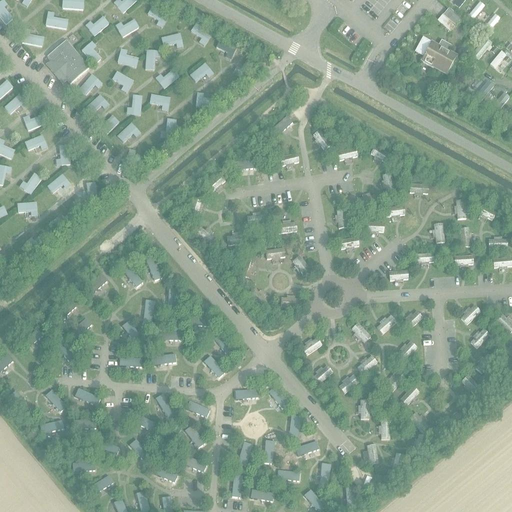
[(0,0),(0,20),(5,26),(13,19),(4,9),(9,5),(4,0),(0,0)]
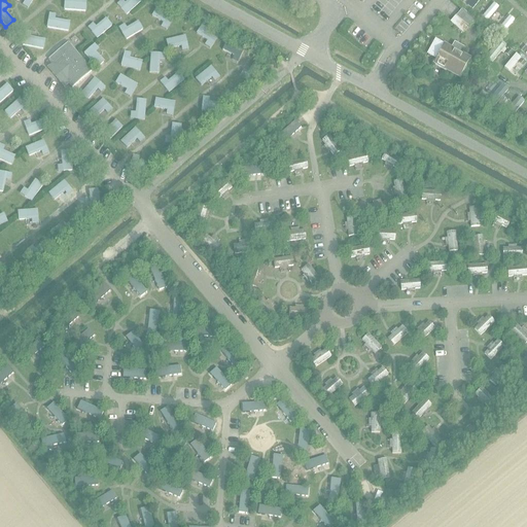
[(32,0),(21,0),(19,4),(27,9),(32,0)]
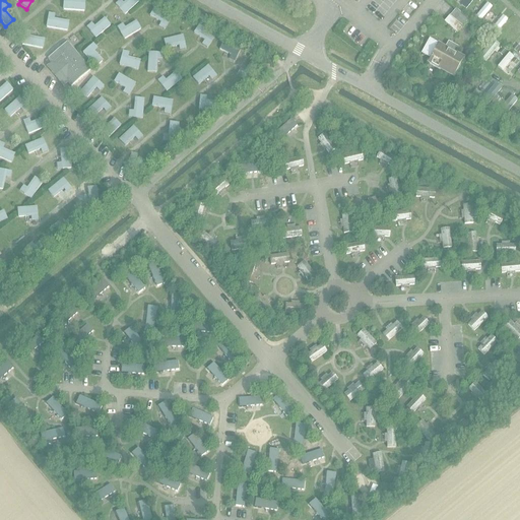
[(61,0),(61,10),(84,11),(84,1),(76,0),(61,0)]
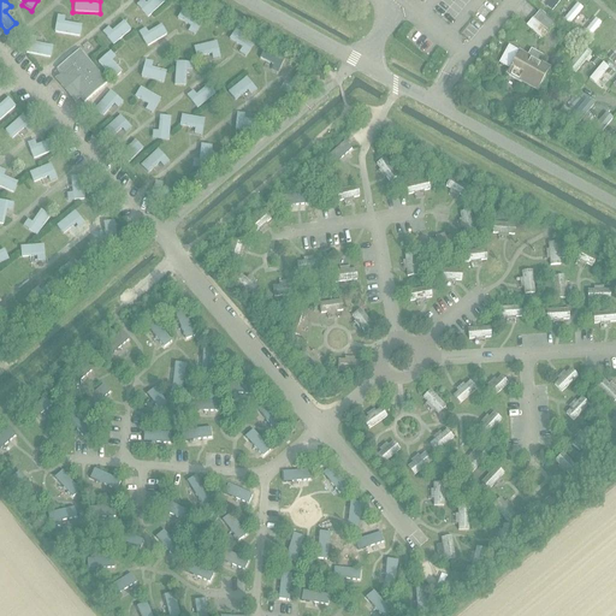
[(147,18),(166,0),(147,0),(147,1),(146,0),(136,0),(132,4),(147,18)]
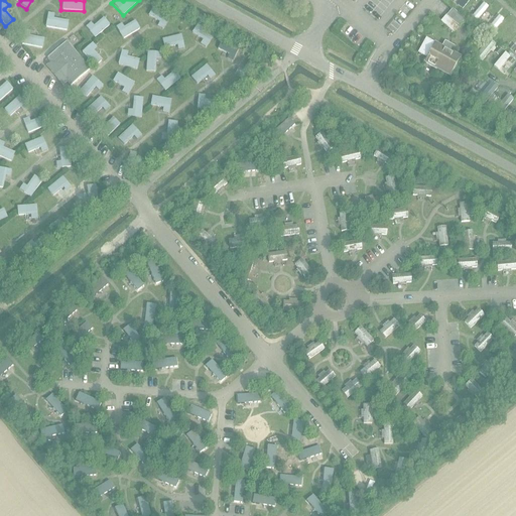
[(470,0),(462,0),(457,6),(462,10),(470,0)]
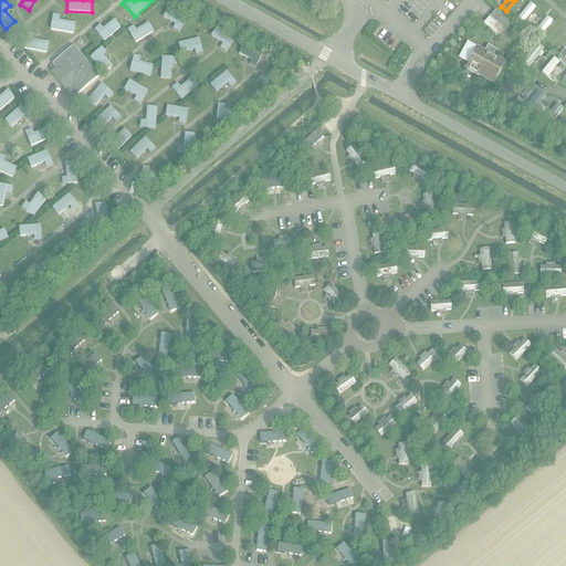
[(535,9),(530,4),(517,19),(523,23),(535,9)]
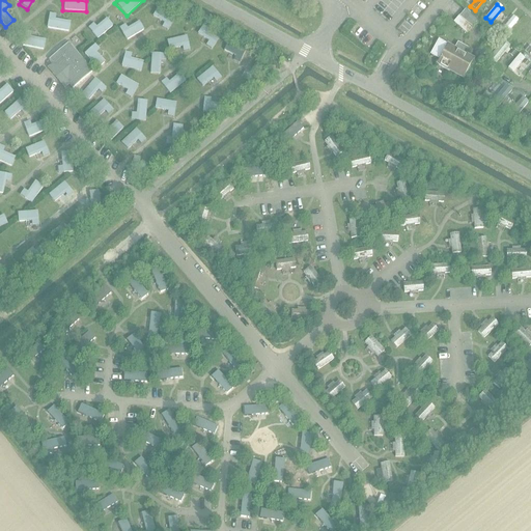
[(177,18),(157,5),(150,15),(162,22),(159,27),(168,32),(177,18)]
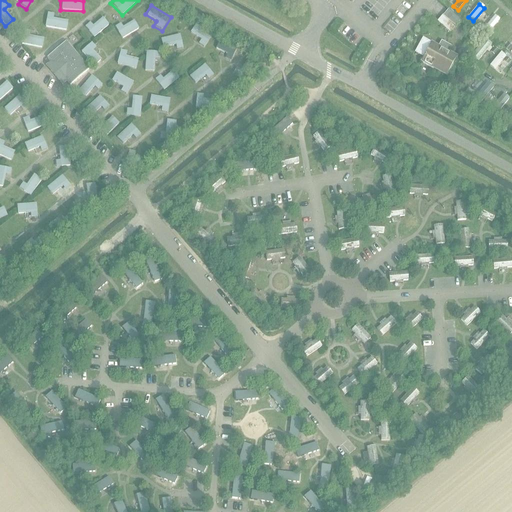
[(43,27),(66,31),(68,20),(55,18),(56,12),(46,10),(43,27)]
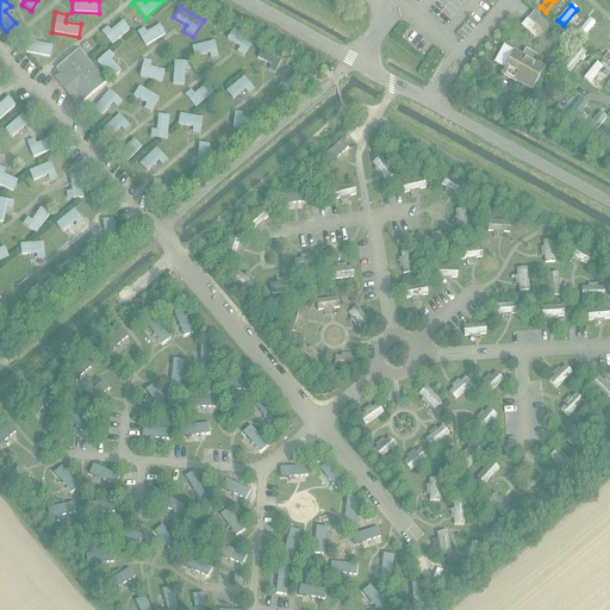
[(536,38),(548,24),(534,12),(528,19),(521,26),(536,38)]
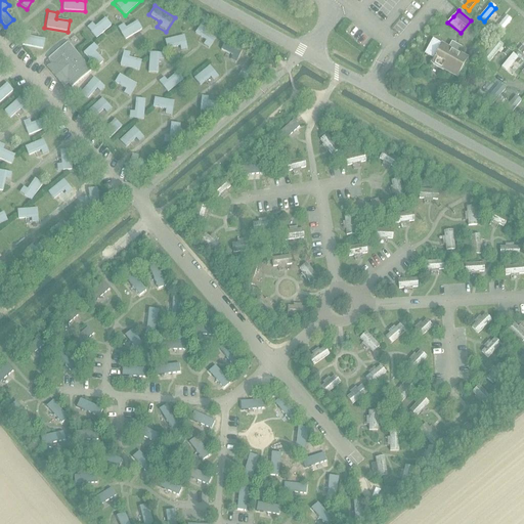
[(402,26),(407,18),(400,14),(396,22),(402,26)]
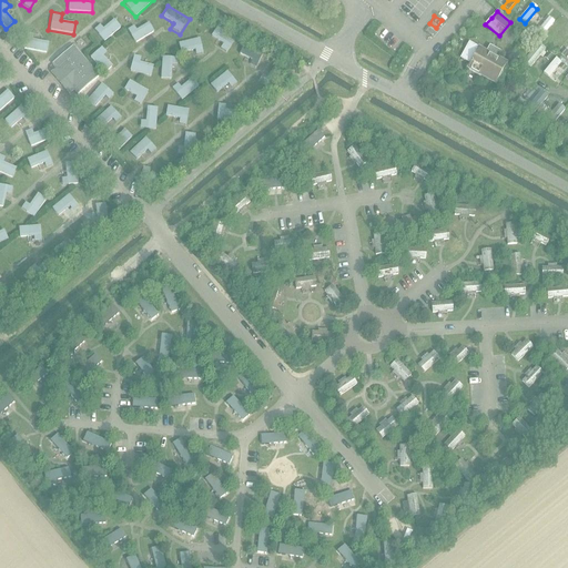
[(103,43),(122,26),(113,17),(103,27),(99,21),(90,29),(103,43)]
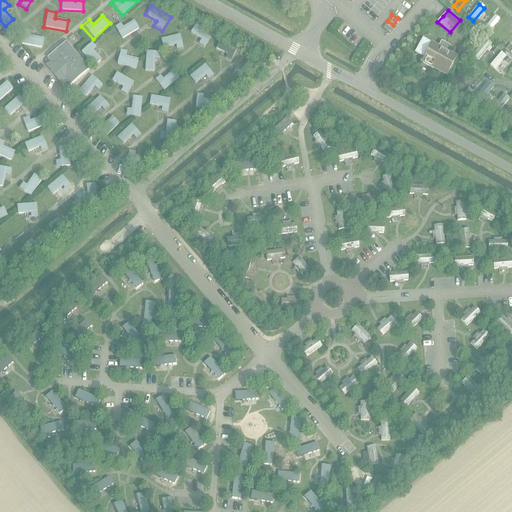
[(500,20),(495,16),(483,30),(488,34),(500,20)]
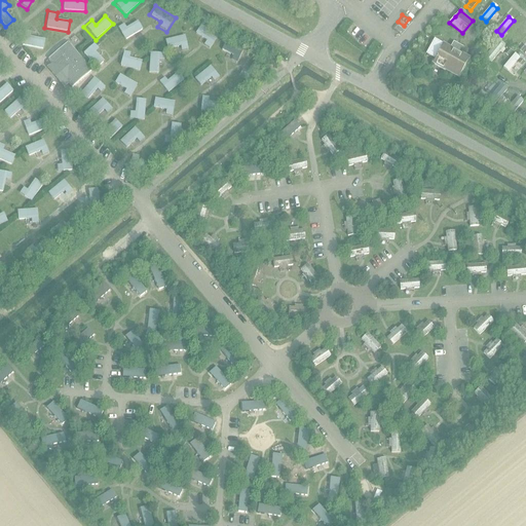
[(520,40),(525,30),(525,19),(525,20),(514,36),(520,40)]
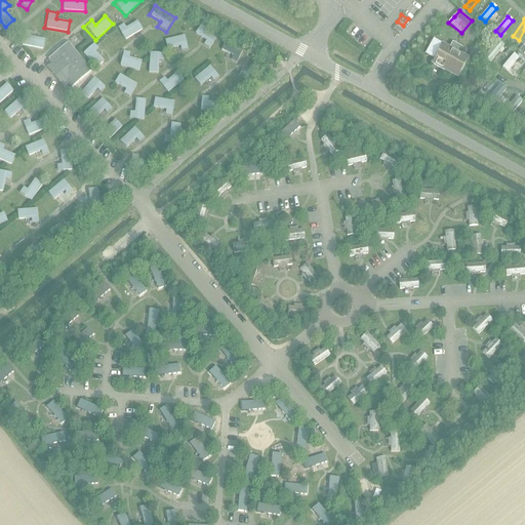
[(123,41),(144,29),(137,19),(126,26),(123,21),(114,26),(123,41)]
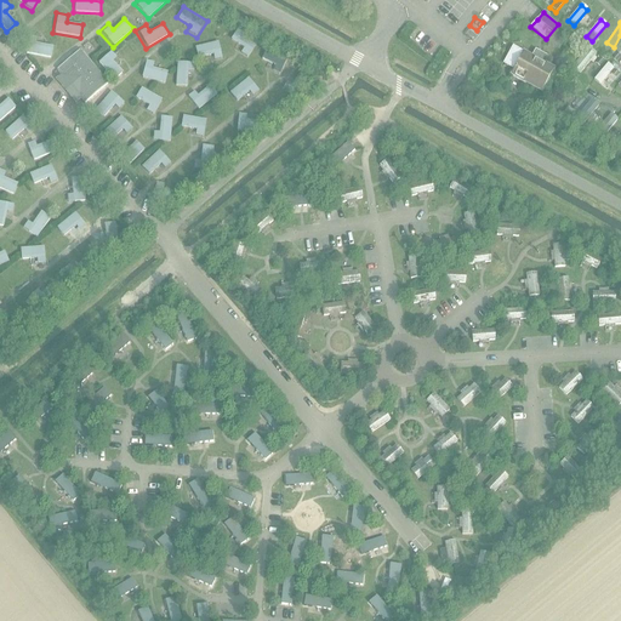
[(258,44),(235,28),(228,39),(241,47),(238,53),(248,61),(258,44)]
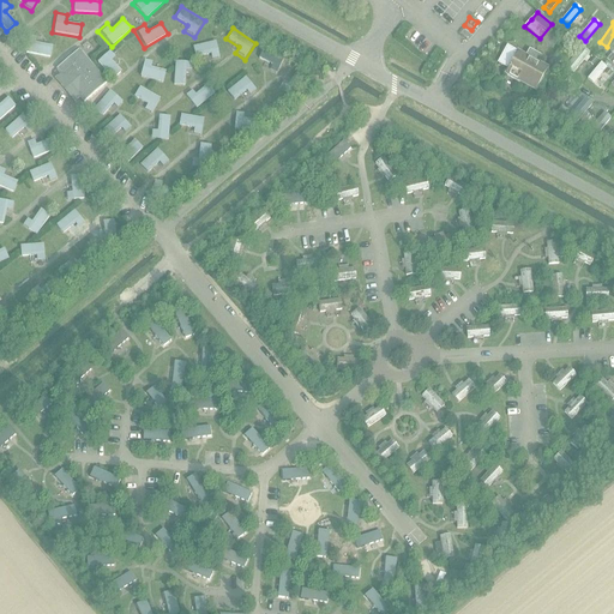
[(23,54),(50,58),(53,46),(37,43),(38,35),(26,34),(23,54)]
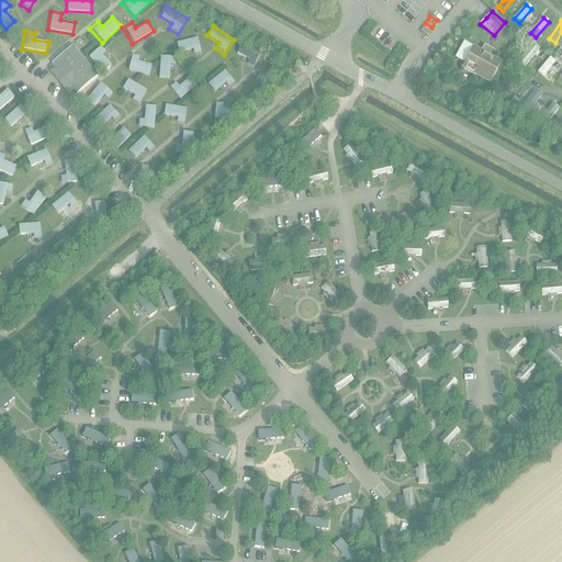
[(199,34),(175,40),(177,52),(191,48),(192,55),(203,53),(199,34)]
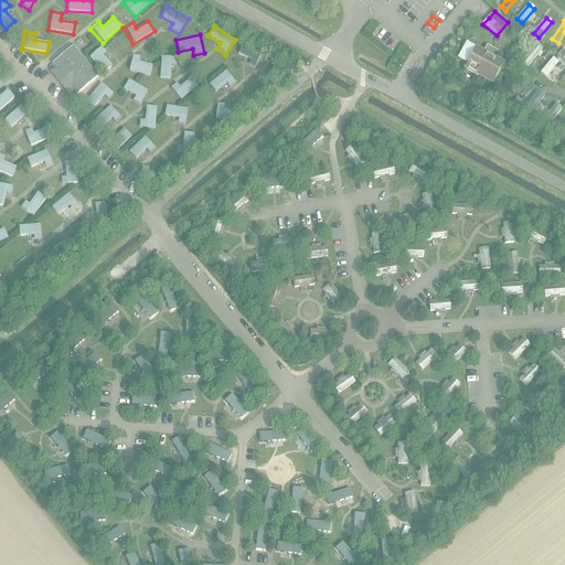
[(490,38),(488,41),(498,50),(500,46),(490,38)]
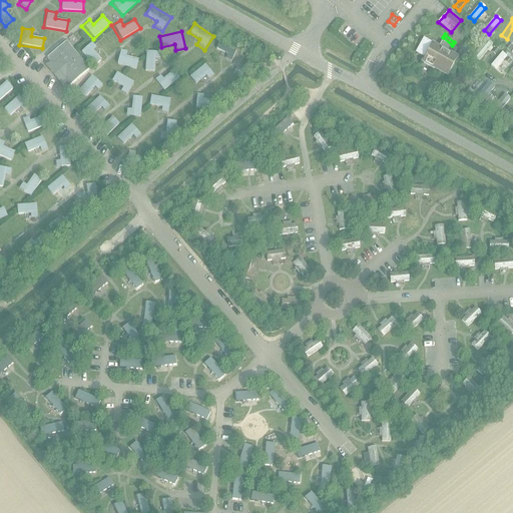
[(343,37),(338,44),(346,50),(351,44),(343,37)]
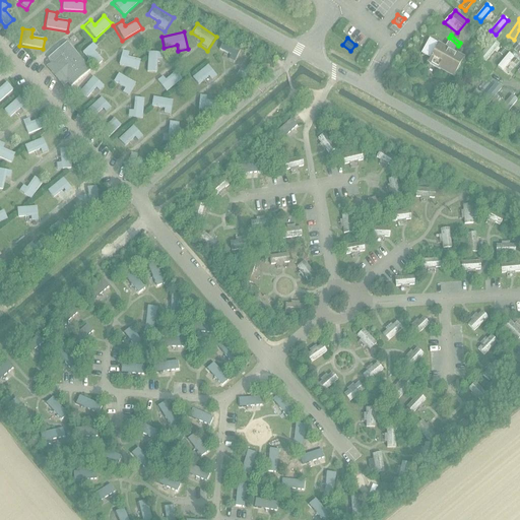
[(243,48),(221,39),(217,49),(230,54),(226,60),(236,64),(243,48)]
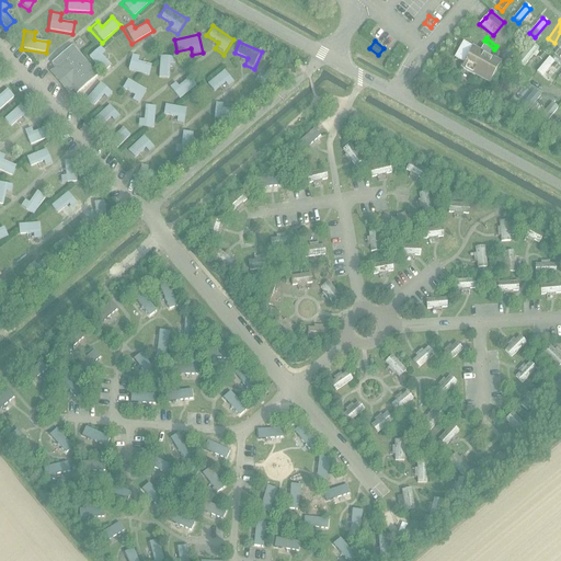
[(86,55),(103,75),(112,67),(102,56),(107,52),(100,43),(86,55)]
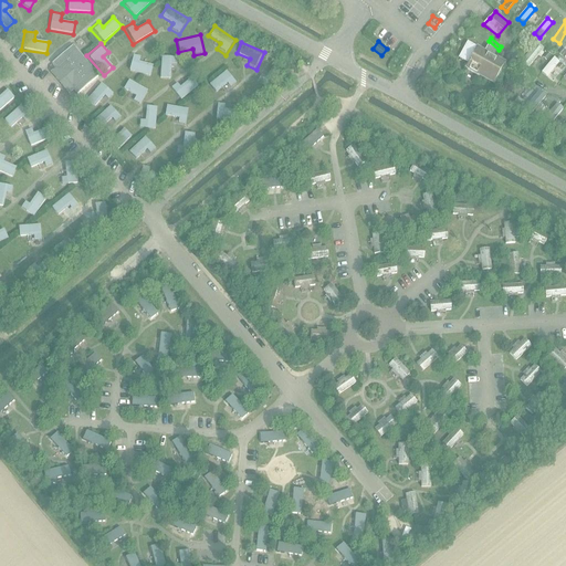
[(495,80),(504,63),(494,58),(498,52),(488,46),(483,55),(475,51),(477,49),(468,43),(461,54),(463,55),(461,60),(469,63),(465,69),(478,75),(480,72),(495,80)]
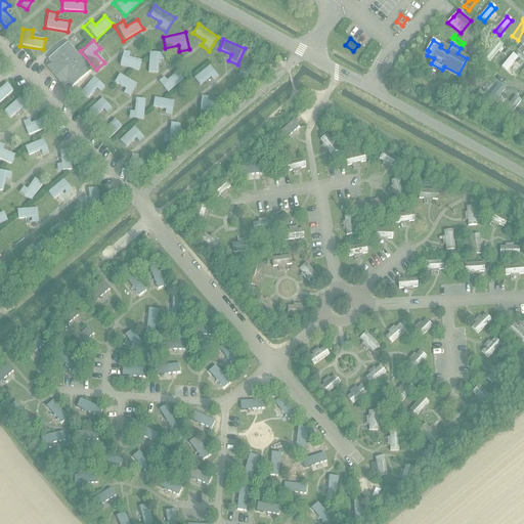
[(504,47),(496,41),(482,57),(489,63),(504,47)]
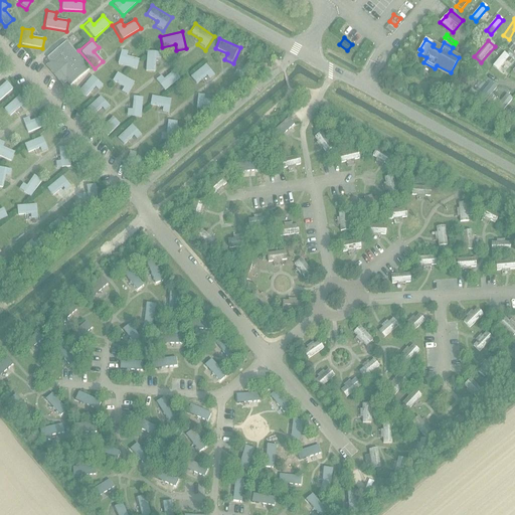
[(91,69),(66,41),(46,58),(50,62),(45,66),(62,86),(66,81),(70,87),(91,69)]
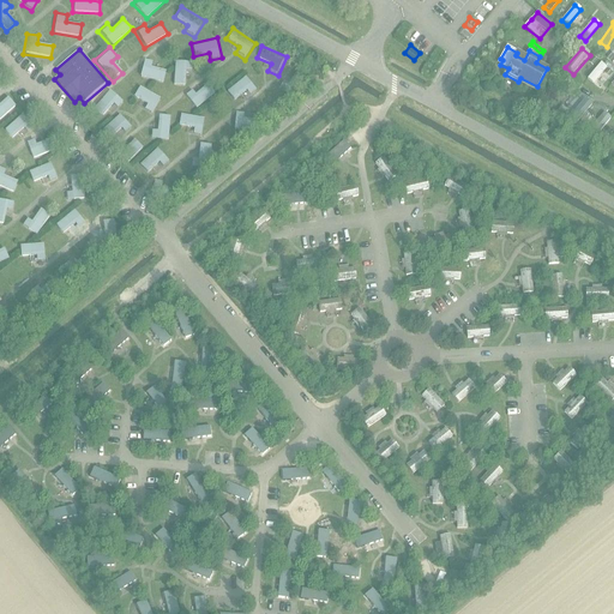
[(138,79),(166,85),(168,72),(152,68),(154,61),(143,59),(138,79)]
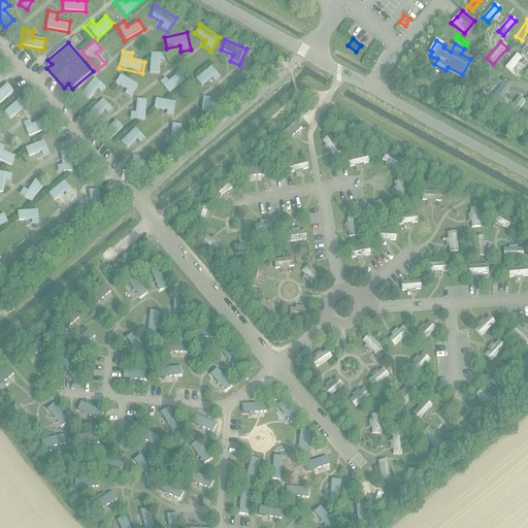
[(150,52),(149,75),(159,75),(160,62),(166,63),(167,53),(150,52)]
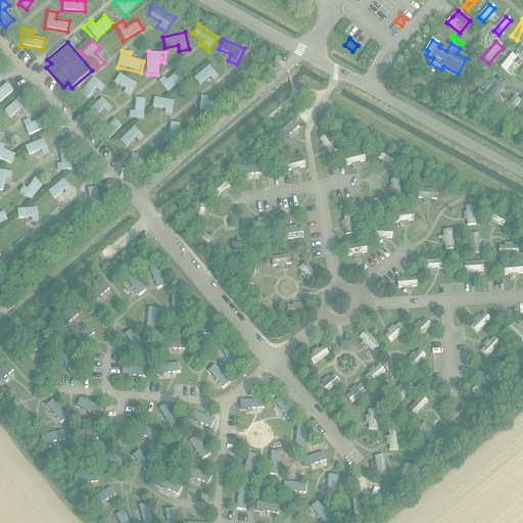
[(516,58),(512,54),(500,67),(505,72),(516,58)]
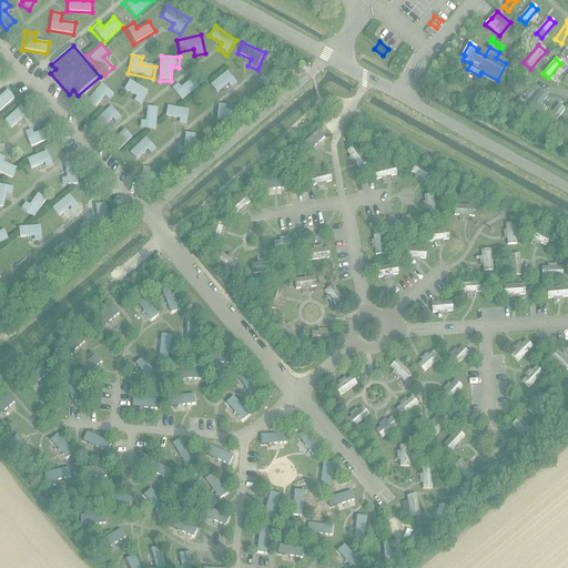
[(271,94),(284,72),(274,66),(266,78),(261,74),(254,84),(271,94)]
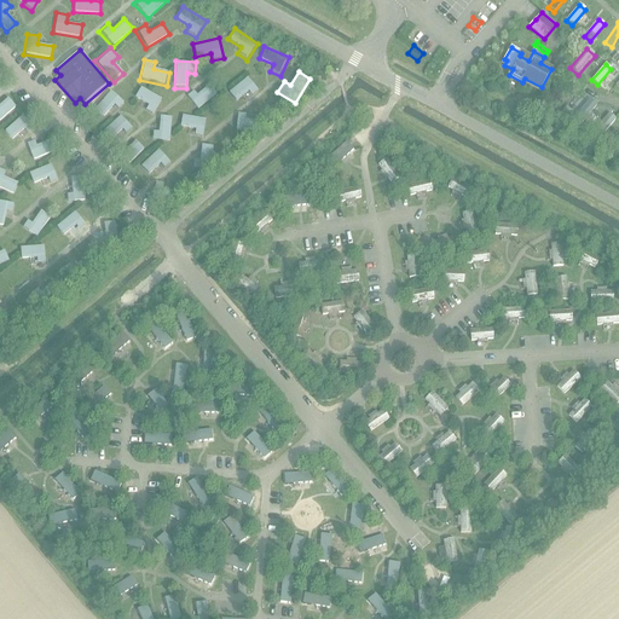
[(247,75),(225,92),(233,103),(246,92),(250,98),(260,91),(247,75)]
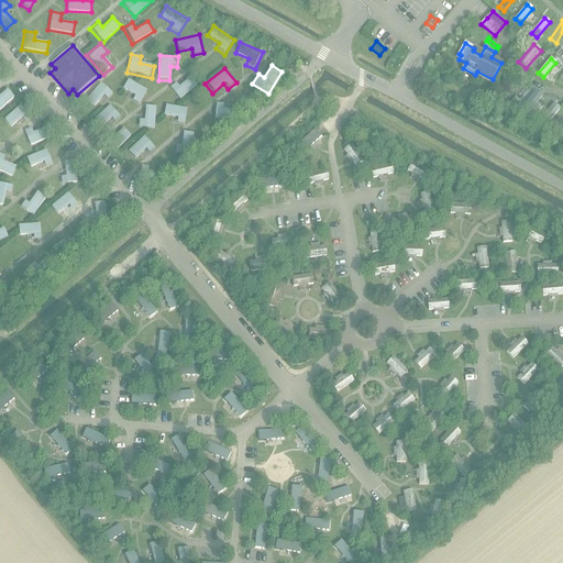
[(179,101),(199,85),(190,76),(179,86),(175,80),(167,87),(179,101)]
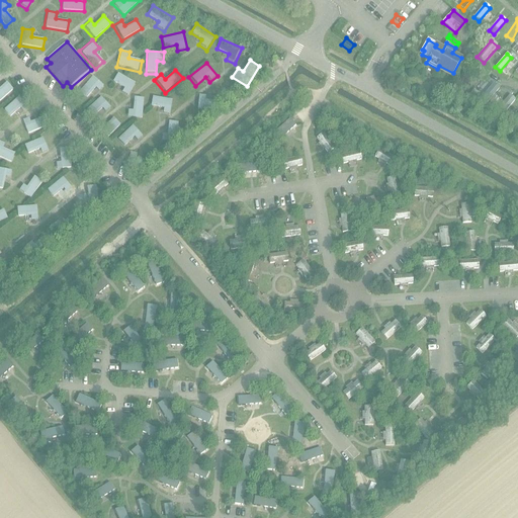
[(136,83),(115,71),(110,80),(121,87),(118,92),(127,97),(136,83)]
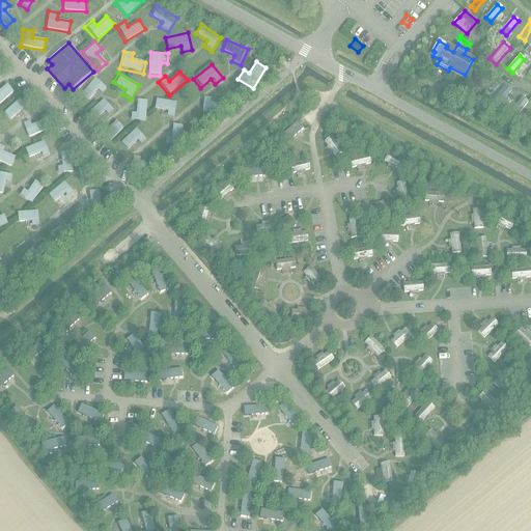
[(95,76),(80,94),(88,102),(98,91),(102,95),(109,87),(95,76)]
